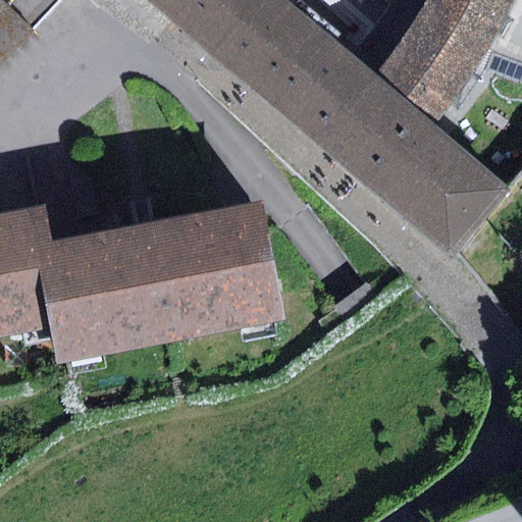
[(148,0),(209,53),(254,0),(148,0)]
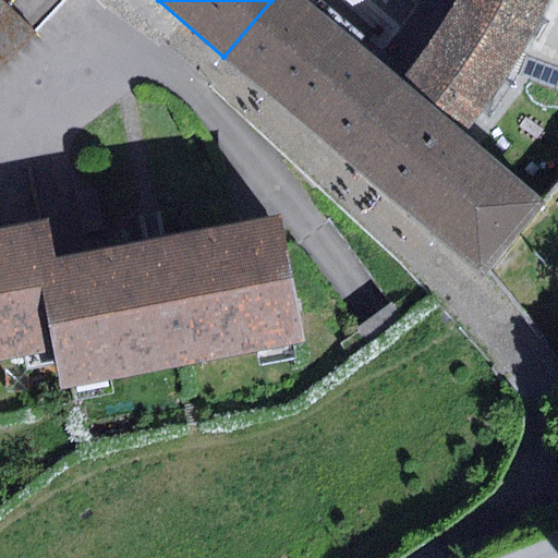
[(400,81),(304,0),(271,0),(223,57),(481,276),(543,203),(465,137),(400,81)]
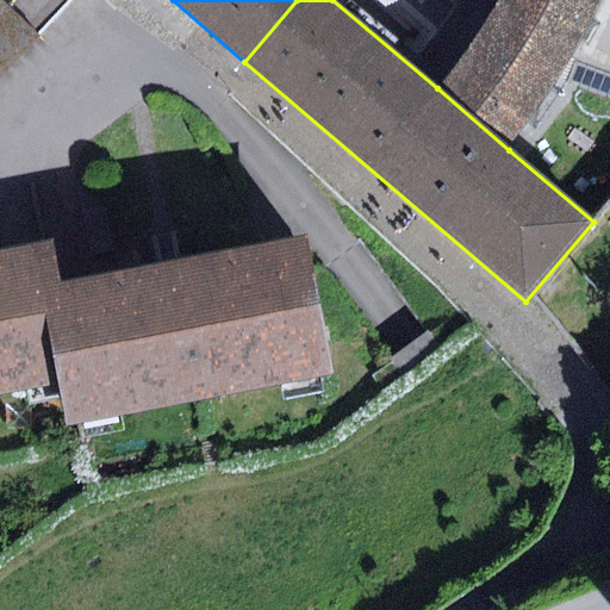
[(500,0),(484,27),(437,88),(509,150),(543,104),(572,60),(589,31),(603,0),(500,0)]
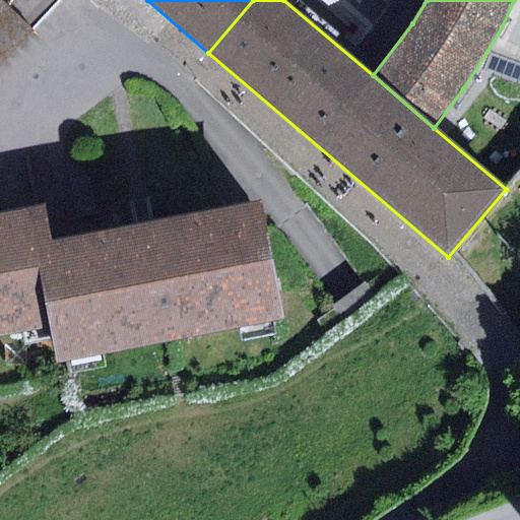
[(0,67),(35,31),(25,24),(0,1),(0,67)]
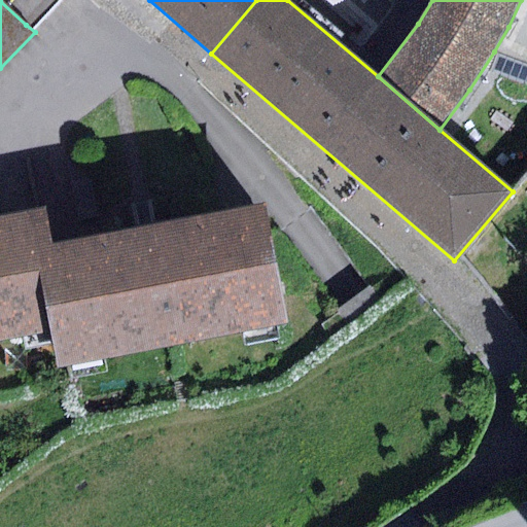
[(526,63),(494,51),(469,90),(526,111),(526,63)]
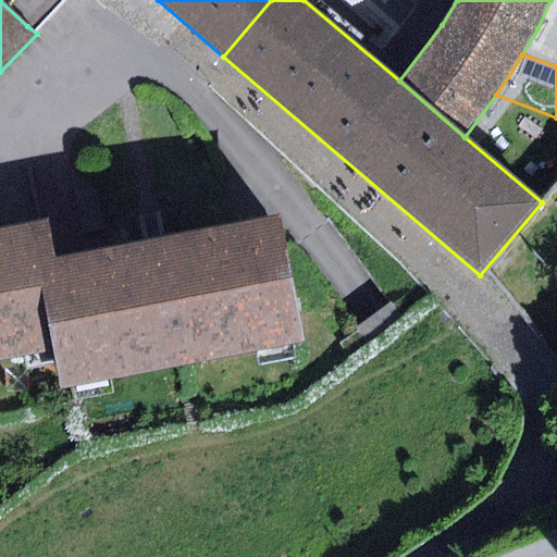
[(305,342),(280,215),(152,240),(56,259),(65,305),(46,309),(53,349),(62,390),(305,342)]
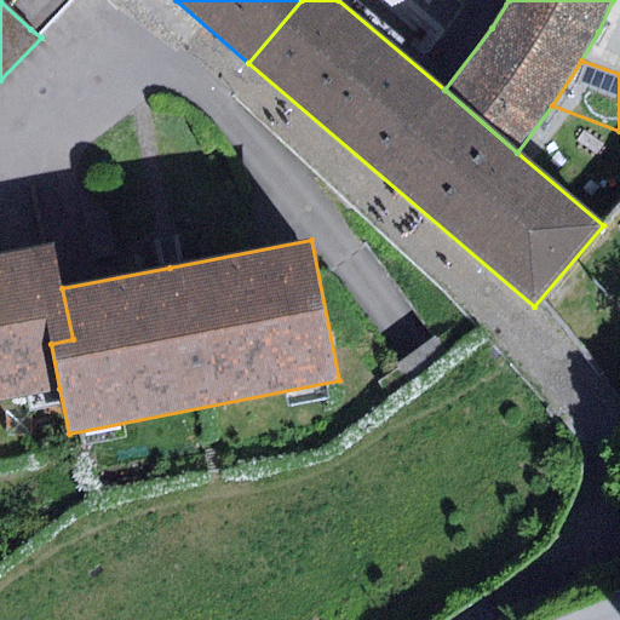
[(73,339),(62,288),(53,247),(0,257),(0,400),(59,389),(51,344),(73,339)]
